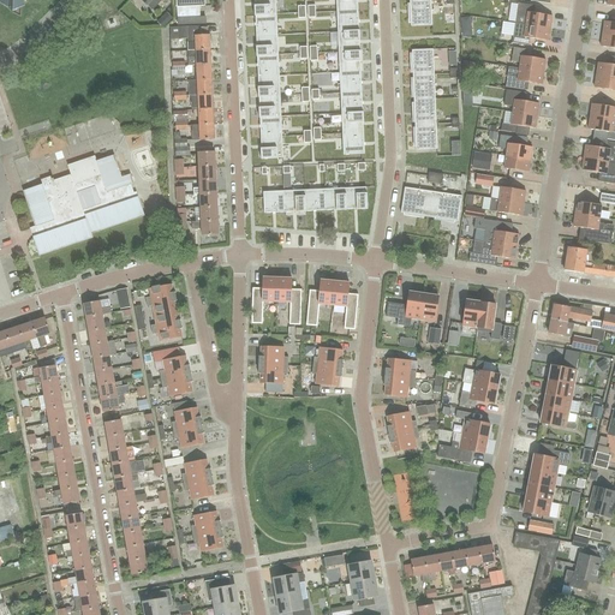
[(22,0),(0,0),(0,4),(9,10),(9,7),(13,7),(13,13),(21,18),(22,0)]
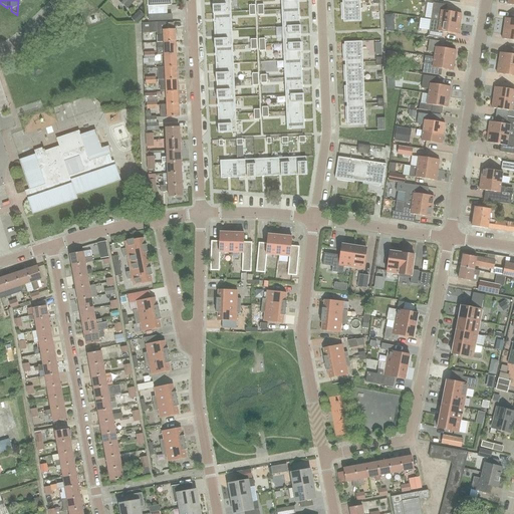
[(171,0),(149,0),(150,6),(148,6),(149,15),(168,15),(167,5),(172,5),(171,0)]
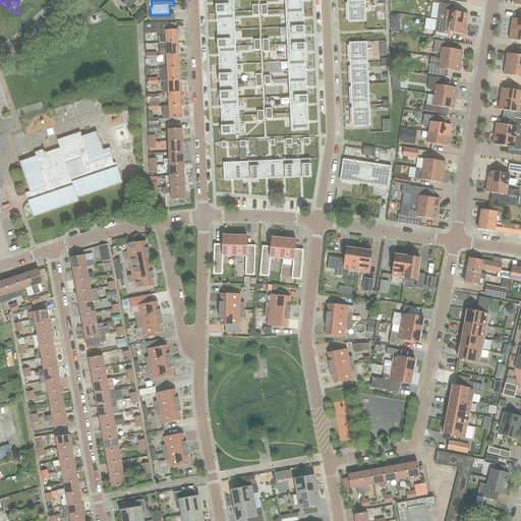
[(233,0),(214,0),(215,13),(234,12),(233,0)]
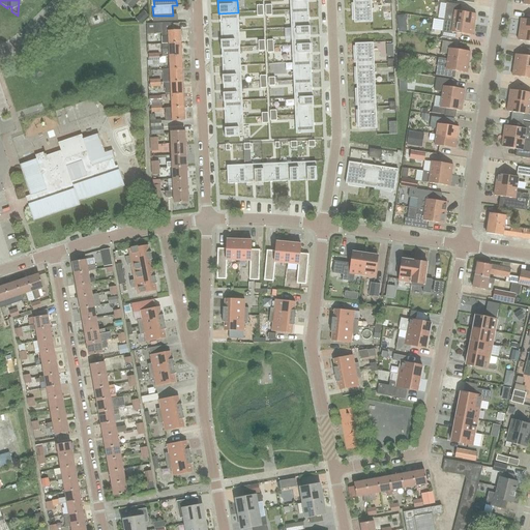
[(306,0),(289,0),(290,11),(307,10),(306,0)]
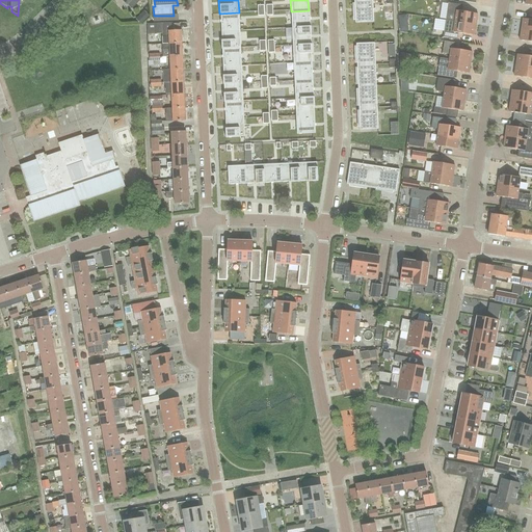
[(355,23),(374,22),(373,1),(354,1),(355,23)]
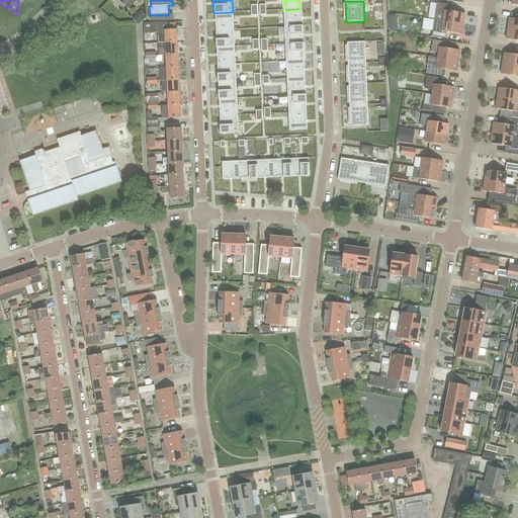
[(435,14),(434,20),(443,21),(463,24),(465,14),(449,12),(450,5),(436,3),(435,13),(435,14)]
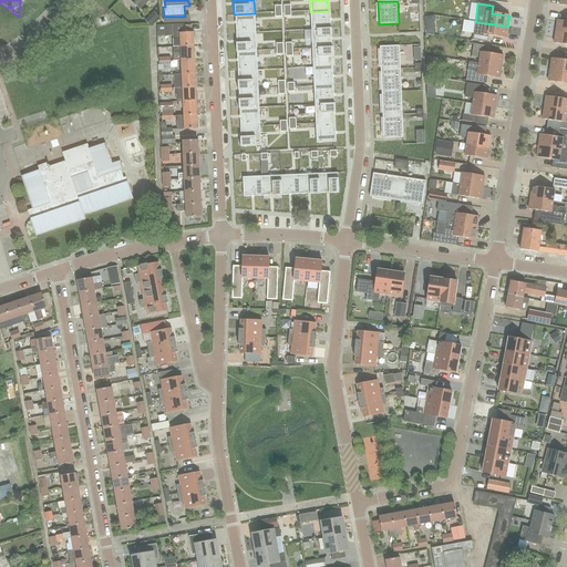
[(329,11),(310,12),(311,31),(330,30),(329,11)]
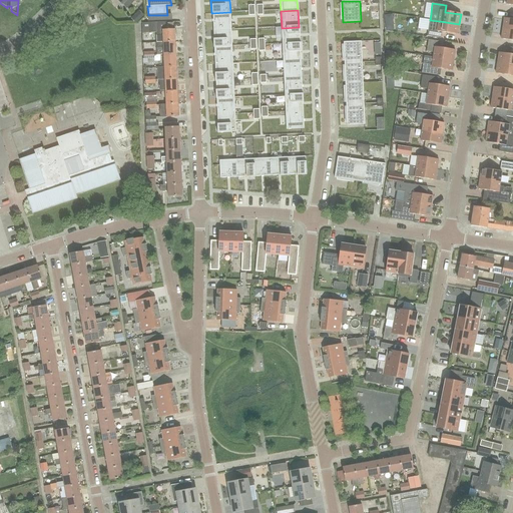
[(230,12),(211,13),(212,30),(230,29),(230,12)]
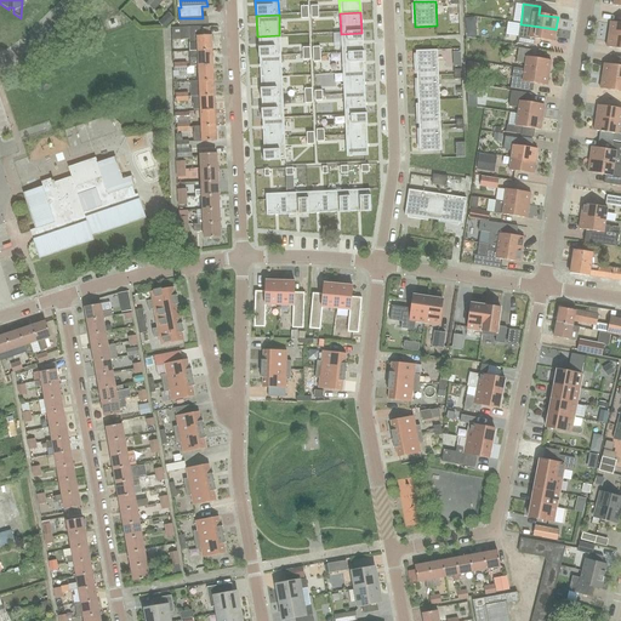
[(121,16),(107,22),(110,30),(125,24),(121,16)]
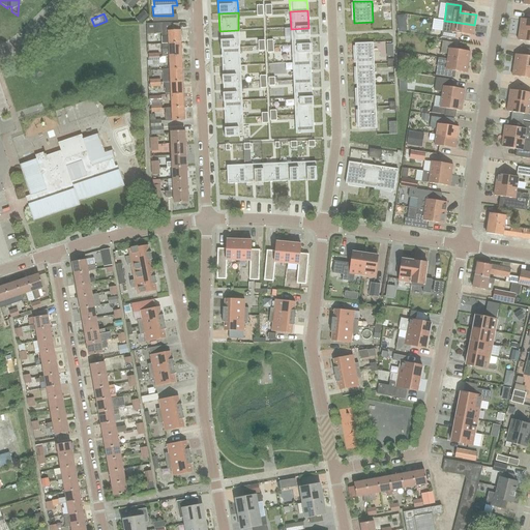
[(141,15),(136,20),(139,24),(140,24),(140,25),(145,20),(144,19),(141,15)]
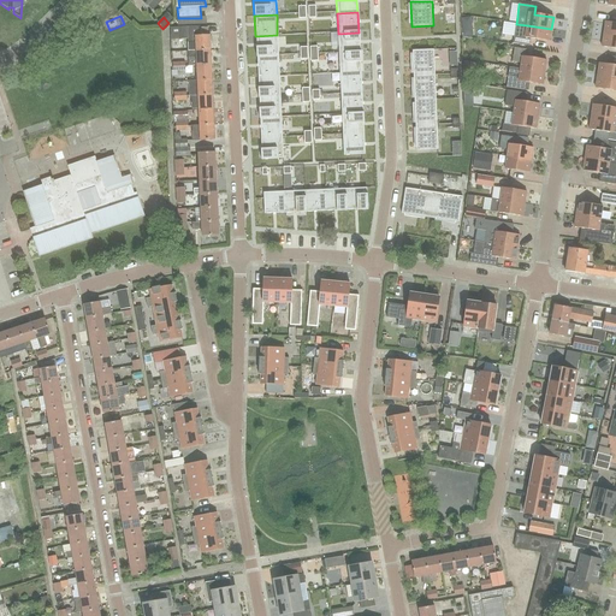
[(615,23),(605,22),(604,35),(615,36),(615,23)]
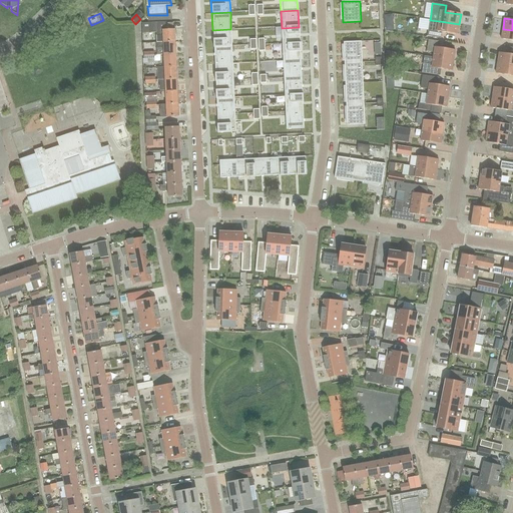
[(430,20),(427,36),(441,38),(442,32),(458,35),(459,24),(439,21),(430,20)]
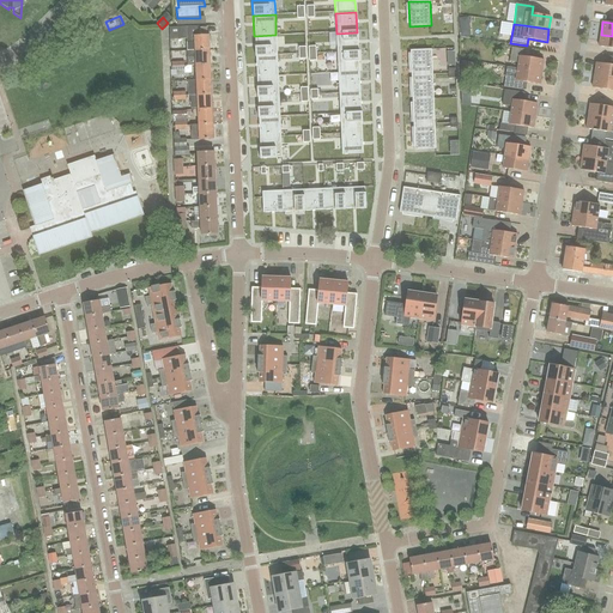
[(188,50),(189,50),(210,50),(208,35),(200,36),(199,28),(178,28),(178,40),(187,40),(188,43),(188,50)]
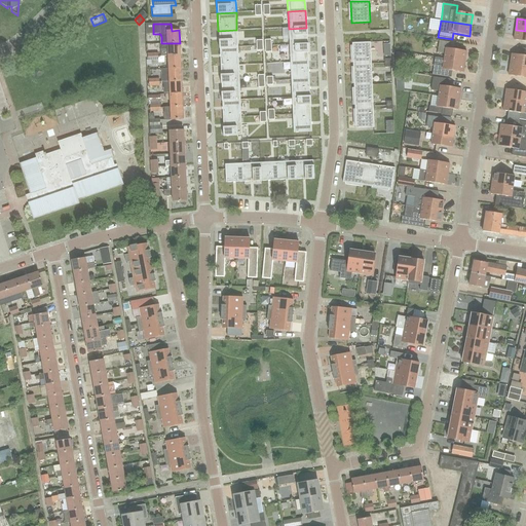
[(306,28),(289,29),(289,46),(307,45),(306,28)]
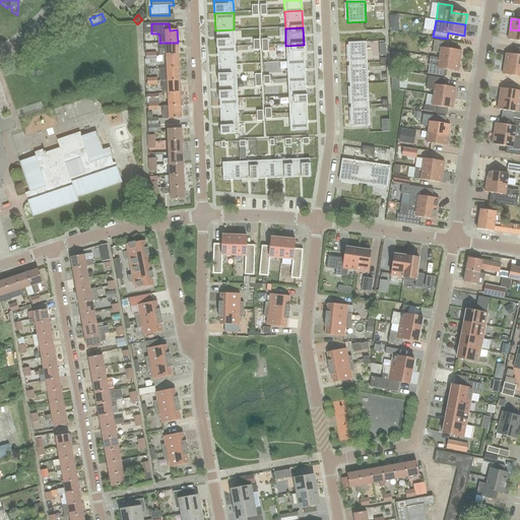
[(234,29),(215,30),(216,49),(235,48),(234,29)]
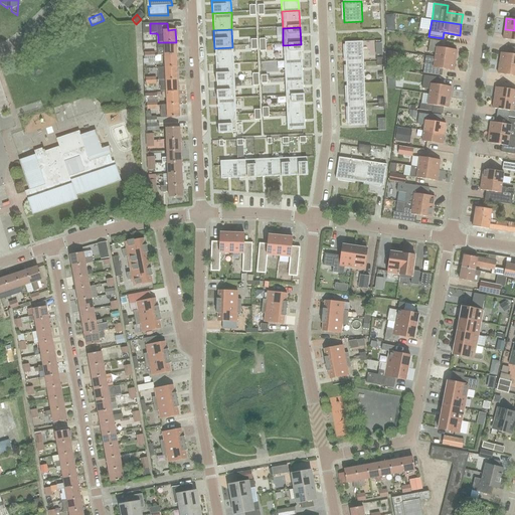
[(514,30),(505,29),(503,39),(514,40),(514,30)]
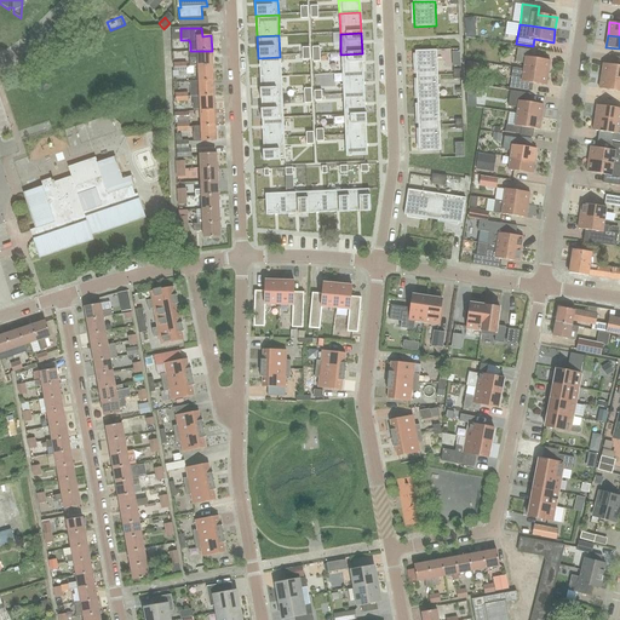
[(549,74),(550,61),(532,58),(533,51),(517,49),(516,63),(524,64),(523,69),(549,74)]
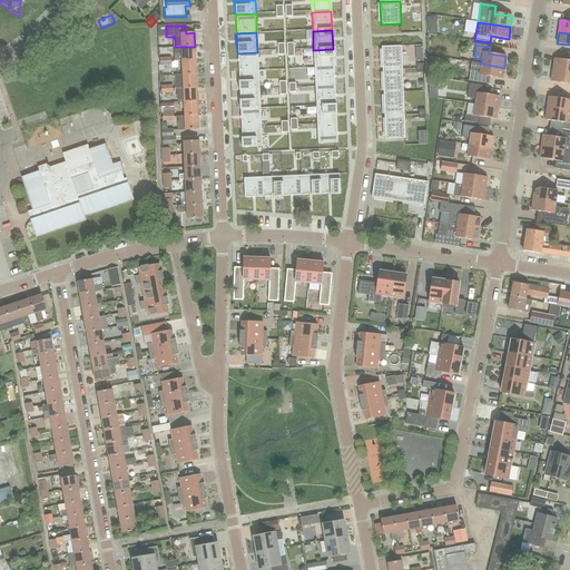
[(383,70),(402,69),(401,46),(382,47),(383,70)]
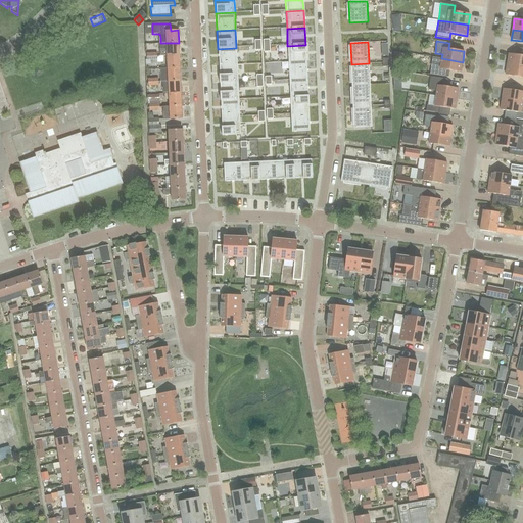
[(168,55),(179,55),(179,43),(161,43),(161,49),(167,49),(168,55)]
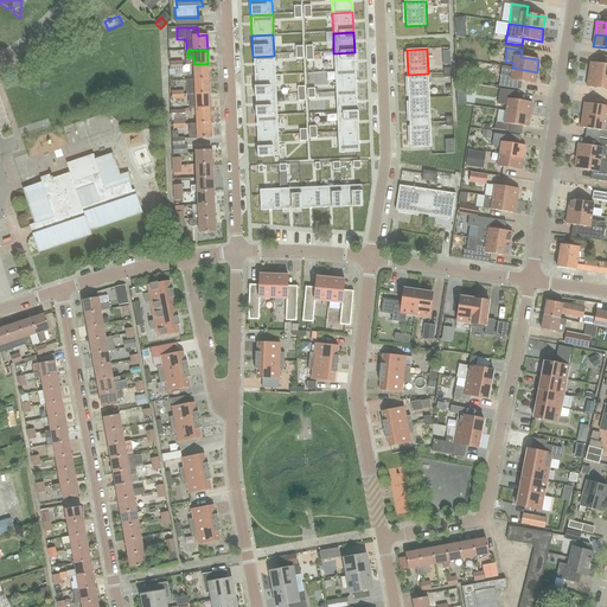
[(355,52),(333,53),(334,72),(356,72),(355,52)]
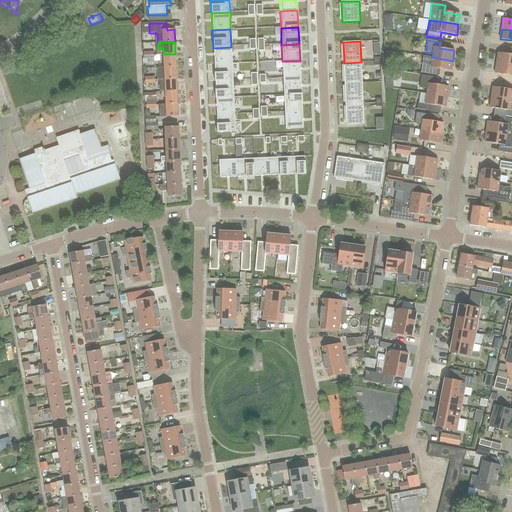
[(231,47),(213,48),(213,64),(232,63),(231,47)]
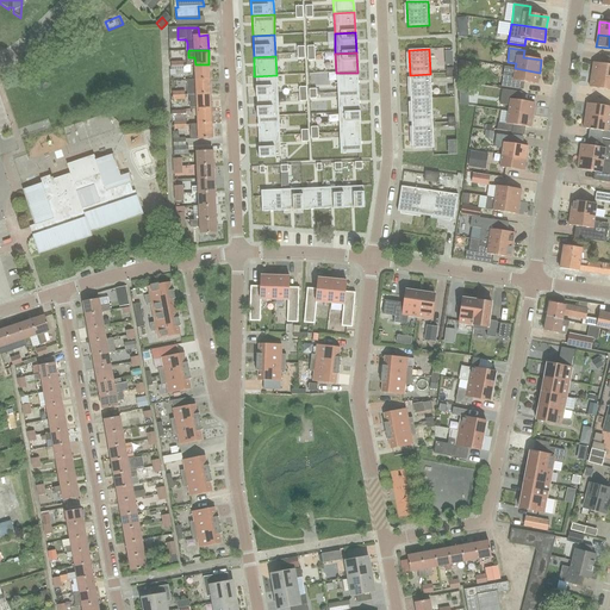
[(592,75),(609,78),(609,56),(607,56),(605,64),(593,63),(592,75)]
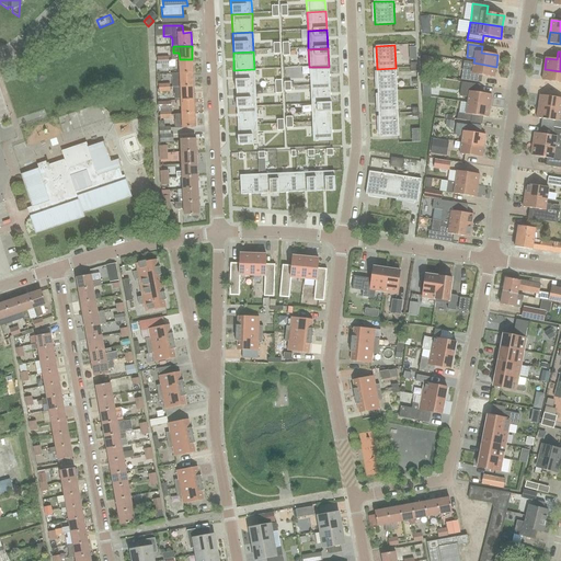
[(180,73),(193,72),(192,59),(180,59),(180,73)]
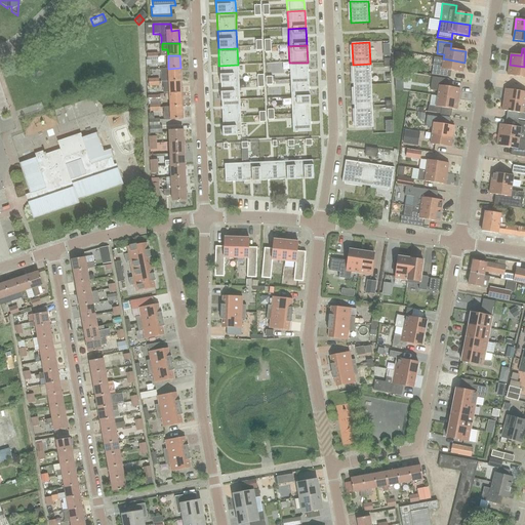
[(434,57),(434,64),(432,75),(446,77),(447,71),(462,73),(465,63),(443,58),(434,57)]
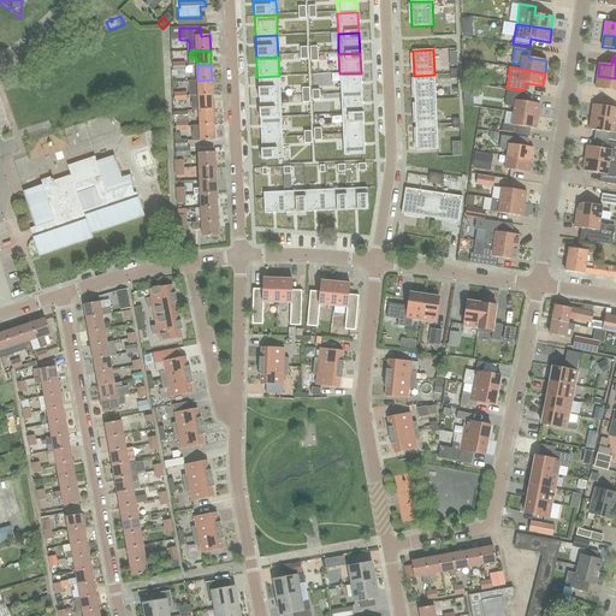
[(361,73),(339,73),(341,95),(361,94),(361,73)]
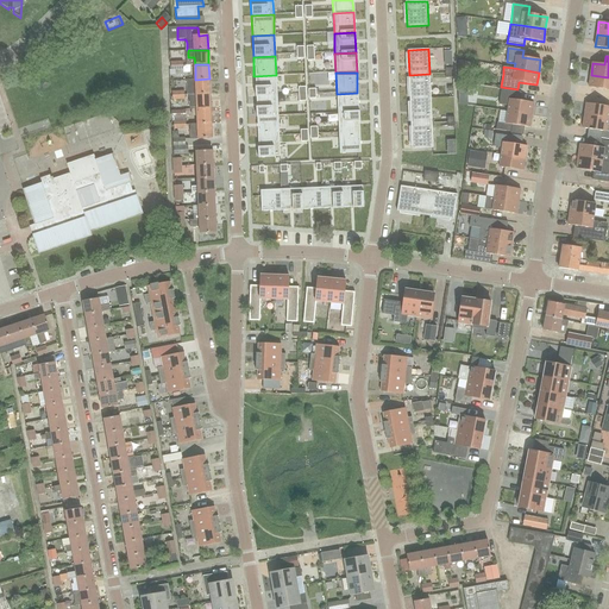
[(409,75),(409,100),(431,99),(429,74),(409,75)]
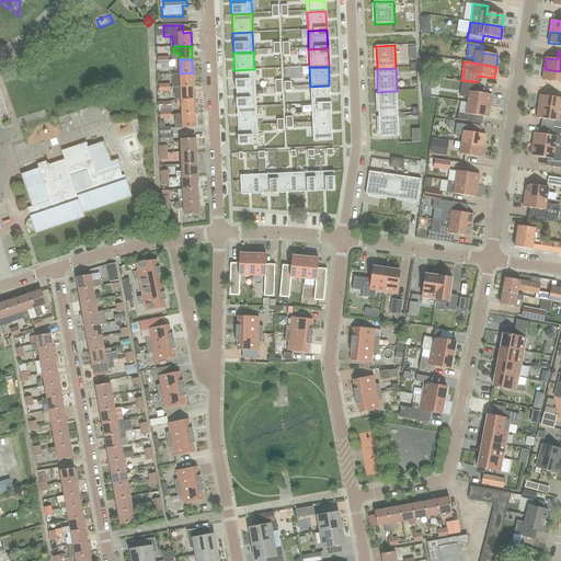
[(254,69),(233,70),(235,89),(255,89),(254,69)]
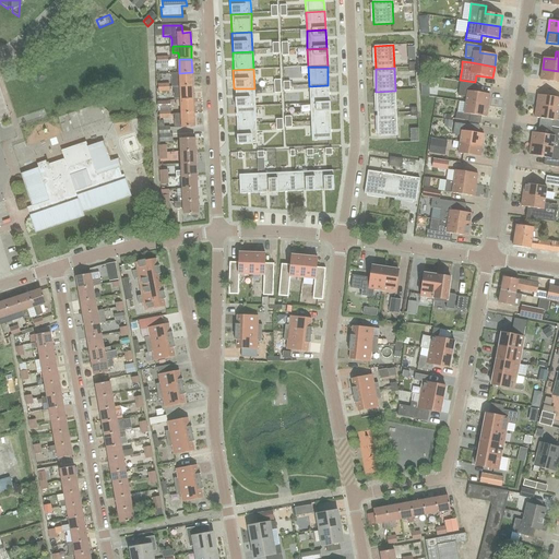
[(558,71),(543,69),(540,80),(558,83),(558,71)]
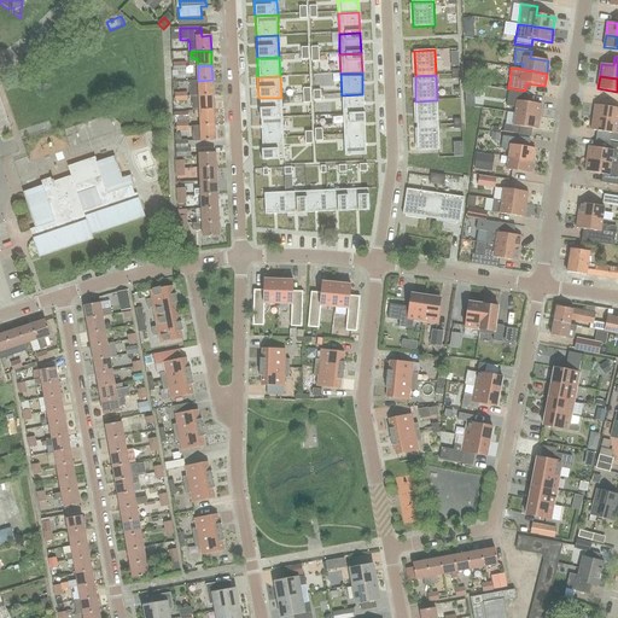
[(199,95),(214,95),(213,80),(198,81),(199,95)]
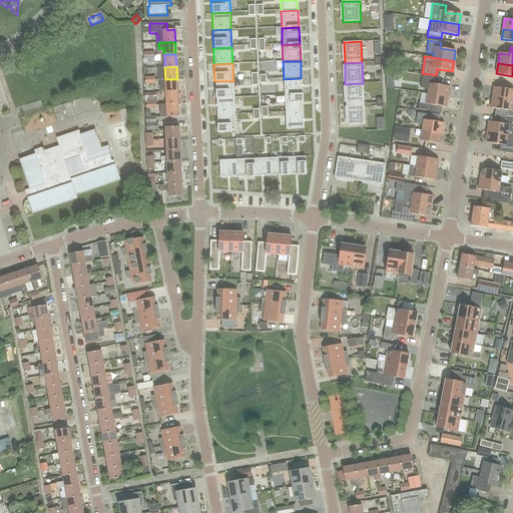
[(393,69),(385,69),(386,82),(394,82),(393,69)]
